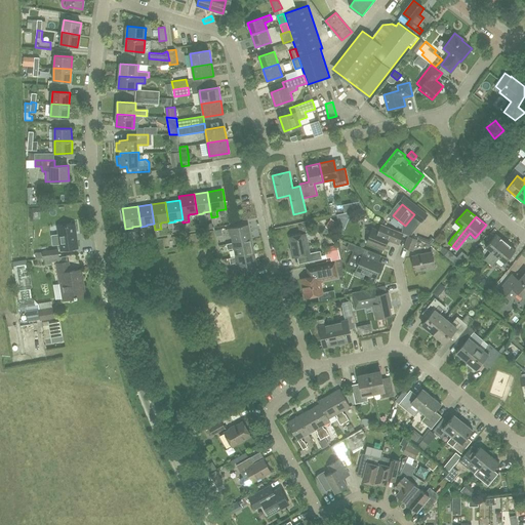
[(57,227),(61,249),(78,247),(75,224),(57,227)]
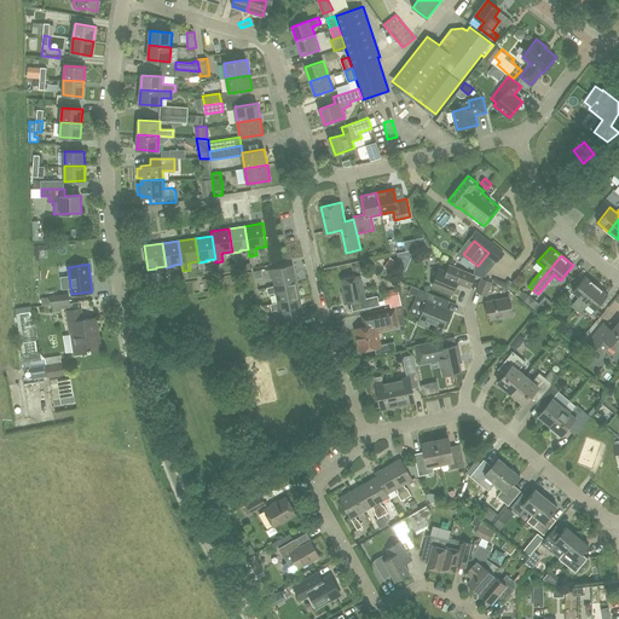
[(273,278),(275,285),(296,281),(293,264),(270,268),(271,278),(273,278)]
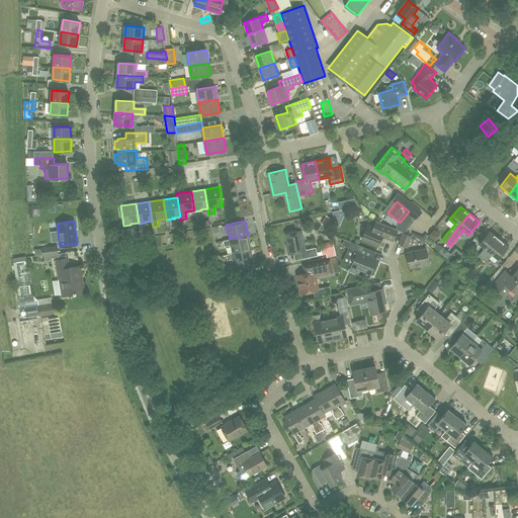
[(398,230),(382,224),(379,230),(367,225),(362,239),(378,246),(382,236),(394,240),(398,230)]
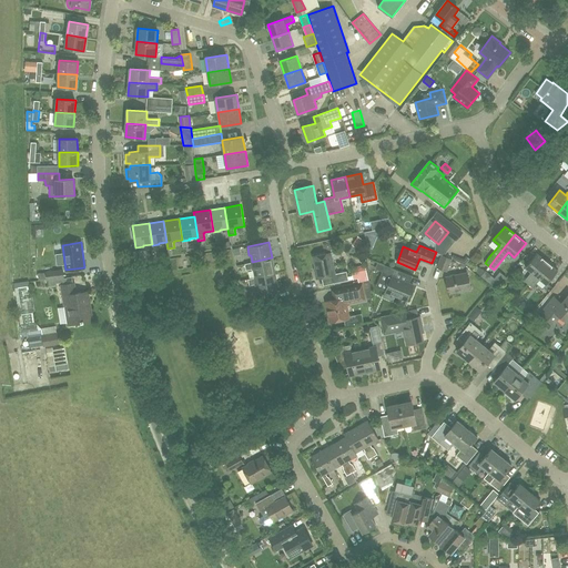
[(314,255),(318,277),(323,276),(325,285),(348,281),(347,271),(334,274),(330,252),(314,255)]
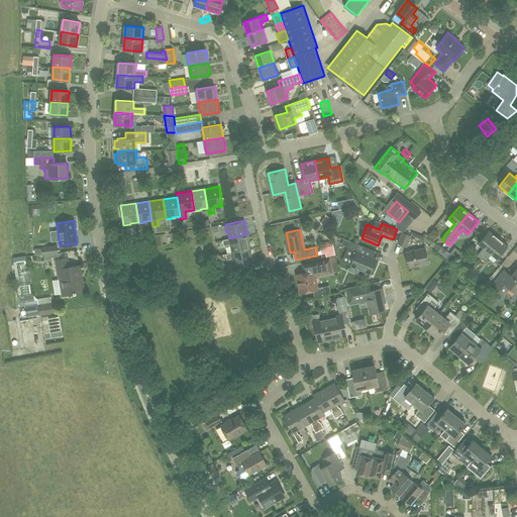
[(482,259),(499,237),(489,229),(478,242),(484,247),(478,255),(482,259)]
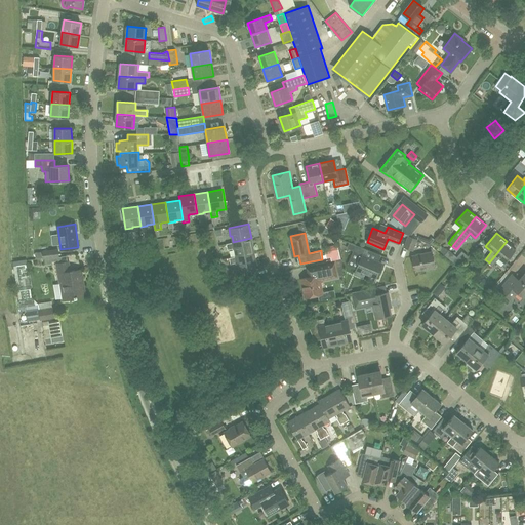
[(413,251),(418,239),(408,235),(403,247),(413,251)]
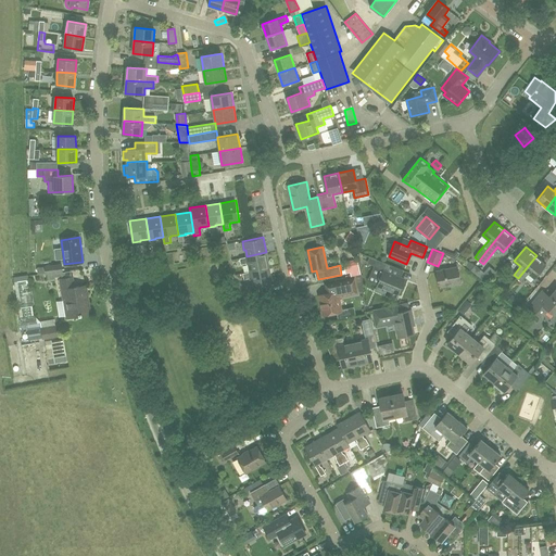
[(250,272),(269,267),(266,252),(247,256),(245,257),(240,258),(241,265),(247,264),(247,265),(249,264),(250,272)]
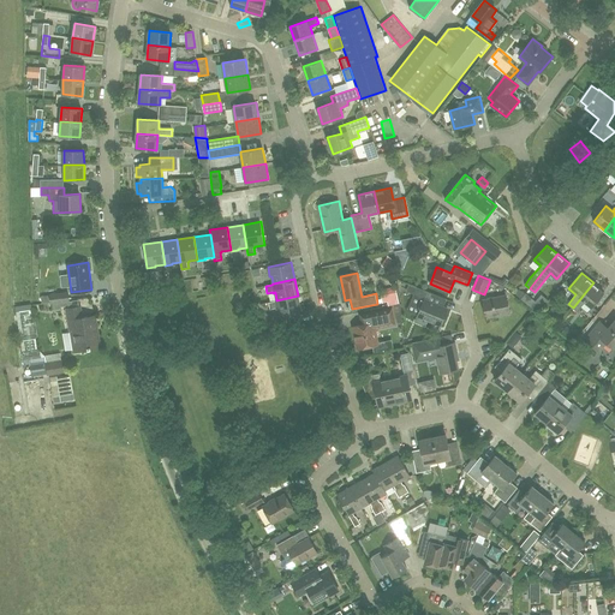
[(604,292),(593,282),(573,308),(577,311),(584,303),(591,308),(604,292)]
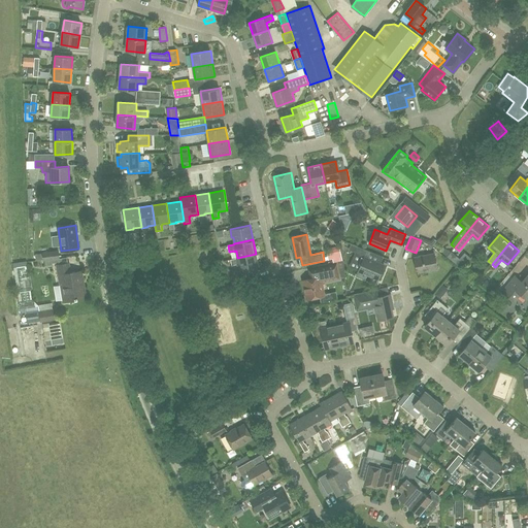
[(358,246),(355,253),(349,267),(358,270),(378,279),(385,265),(368,258),(371,252),(358,246)]
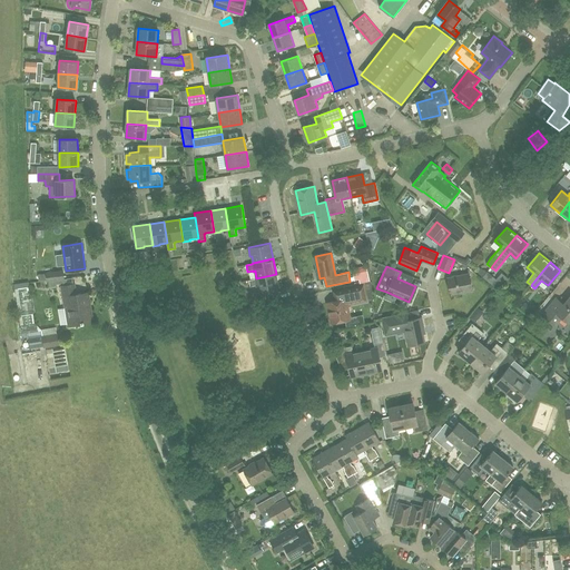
[(372,269),(362,269),(363,284),(372,284),(372,269)]
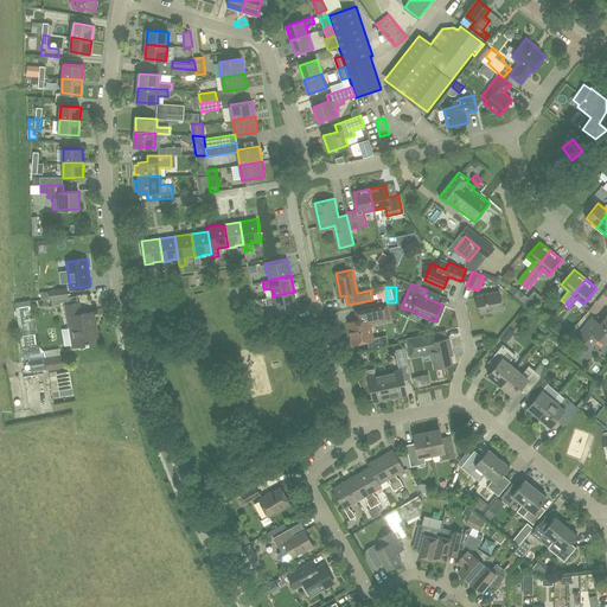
[(49,291),(50,299),(69,296),(68,288),(49,291)]
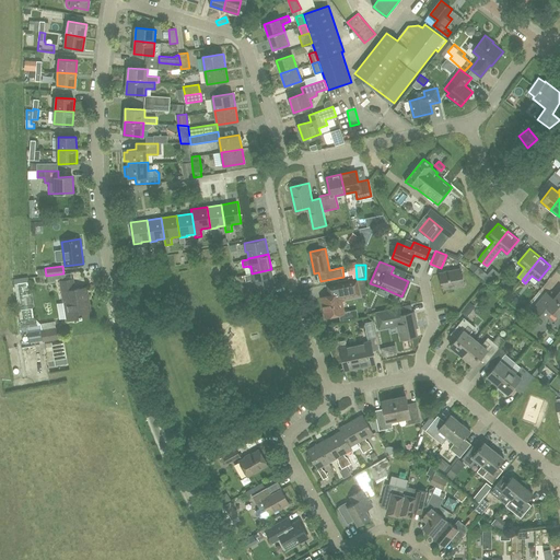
[(489,284),(494,279),(479,266),(475,271),(489,284)]
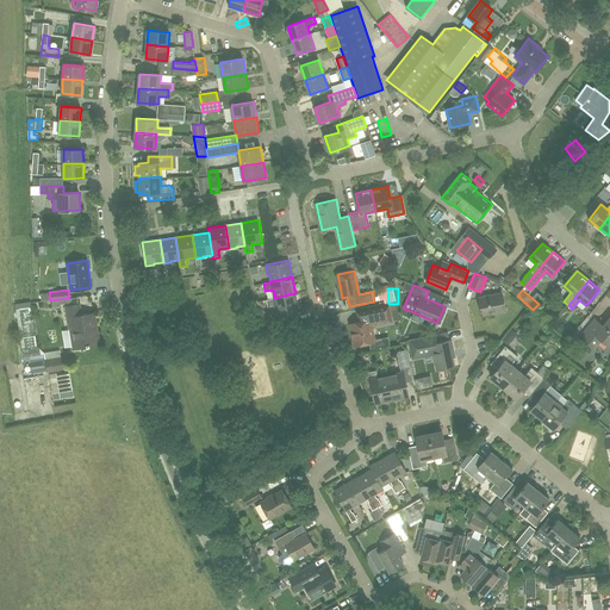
[(483,315),(506,310),(503,292),(479,298),(483,315)]
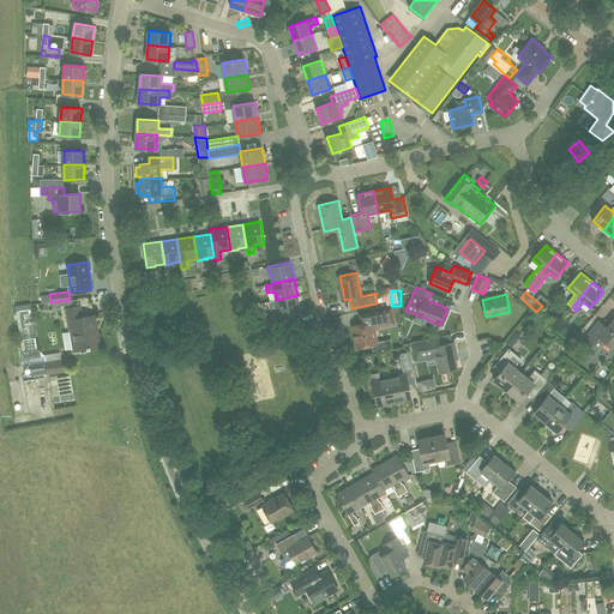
[(278,318),(301,313),(298,295),(276,300),(275,300),(275,301),(269,302),(270,309),(276,307),(276,308),(277,308),(280,317),(278,317),(278,318)]
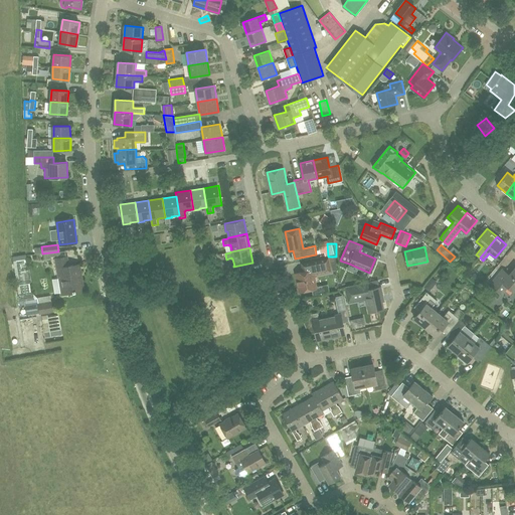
[(67,256),(55,259),(61,294),(84,291),(80,265),(69,266),(67,256)]
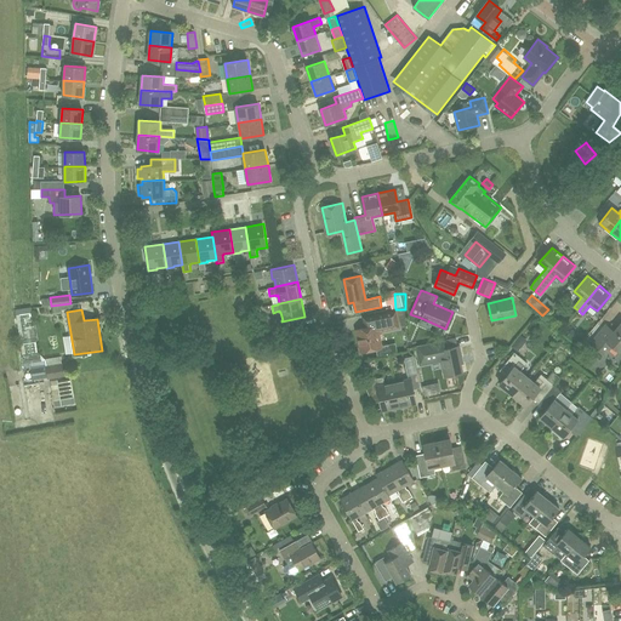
[(382,347),(379,331),(399,326),(396,312),(364,318),(366,328),(357,329),(362,352),(382,347)]
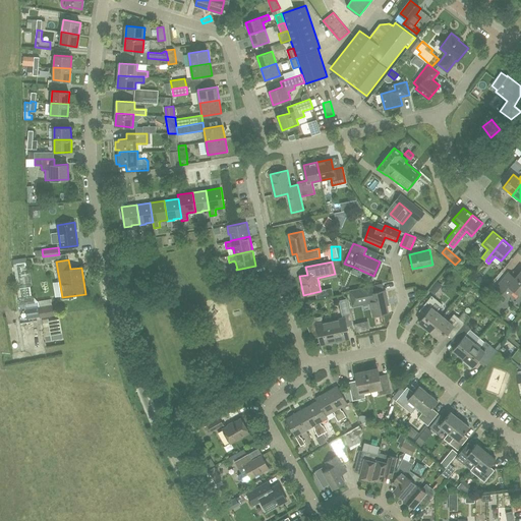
[(508,297),(514,290),(520,294),(520,293),(520,271),(516,278),(509,272),(496,287),(508,297)]
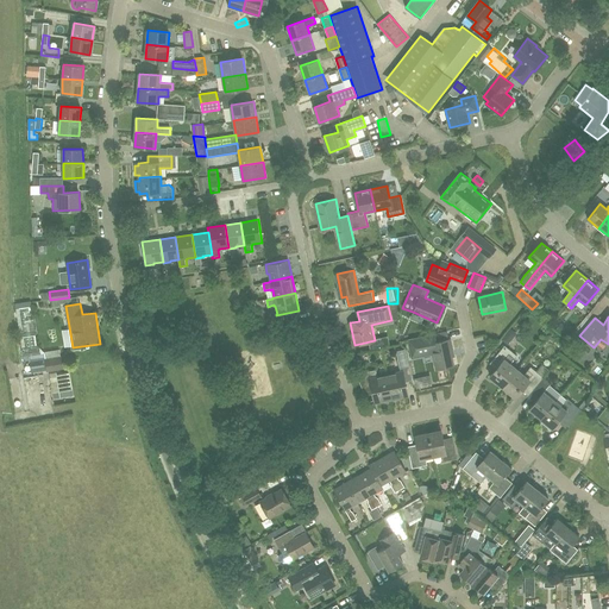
[(452,349),(451,338),(437,341),(435,333),(408,339),(412,357),(433,353),(437,369),(454,365),(451,350),(452,349)]
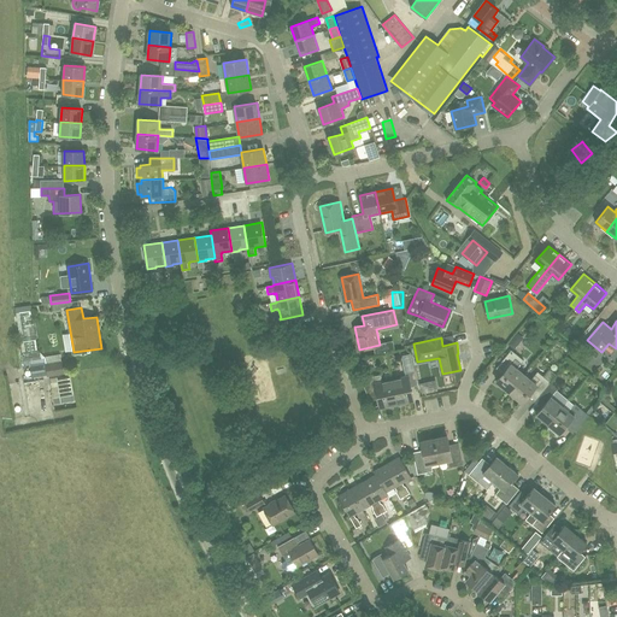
[(524,360),(513,352),(524,339),(522,338),(511,350),(497,368),(503,374),(497,381),(510,392),(524,374),(517,368),(524,360)]
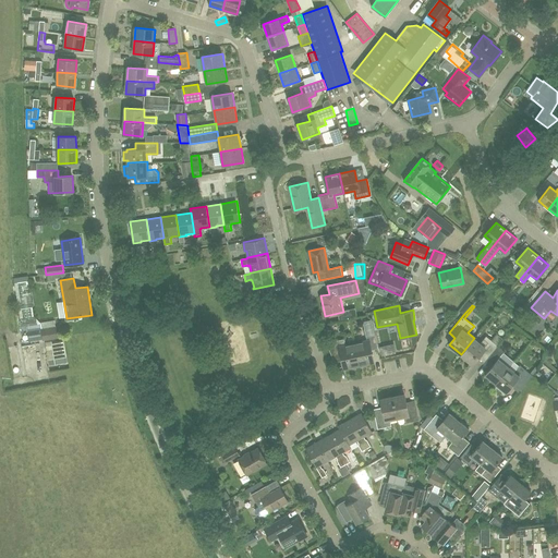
[(363,322),(366,337),(375,336),(372,319),(363,322)]
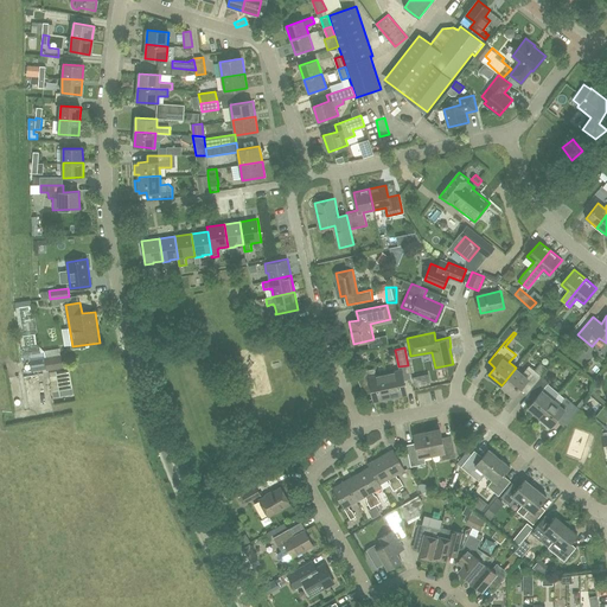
[(62,356),(61,356),(59,349),(44,351),(45,355),(30,357),(32,371),(46,369),(46,370),(63,368),(62,356)]
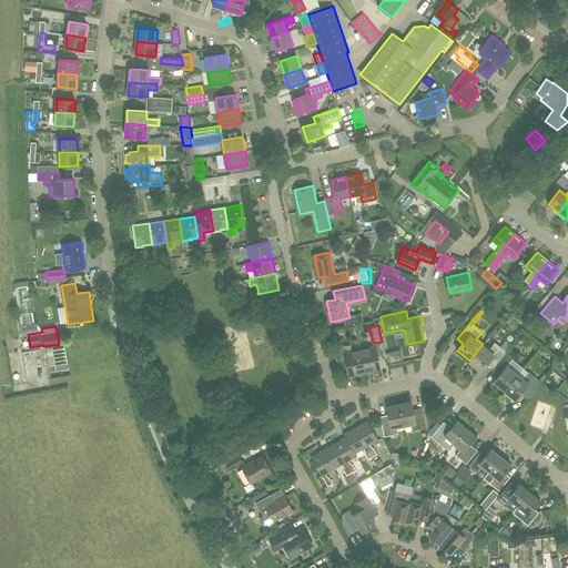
[(551,331),(547,341),(557,345),(561,335),(551,331)]
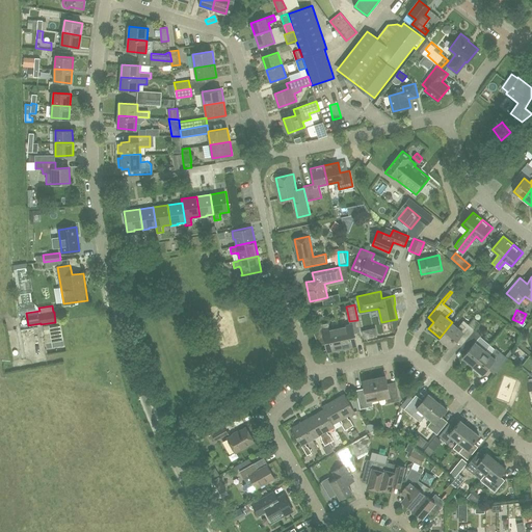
[(462,345),(474,329),(480,322),(474,317),(469,324),(463,320),(458,327),(452,322),(440,338),(450,347),(456,340),(462,345)]
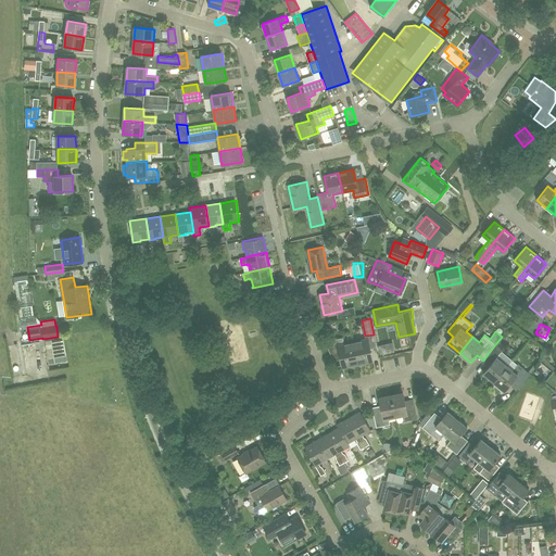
[(60,338),(52,340),(46,341),(48,358),(54,357),(63,356),(60,338)]
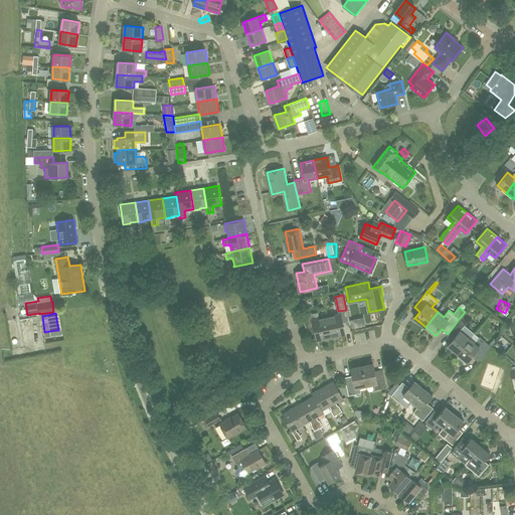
[(332,337),(327,317),(319,318),(318,313),(302,316),(308,333),(316,332),(318,340),(332,337)]
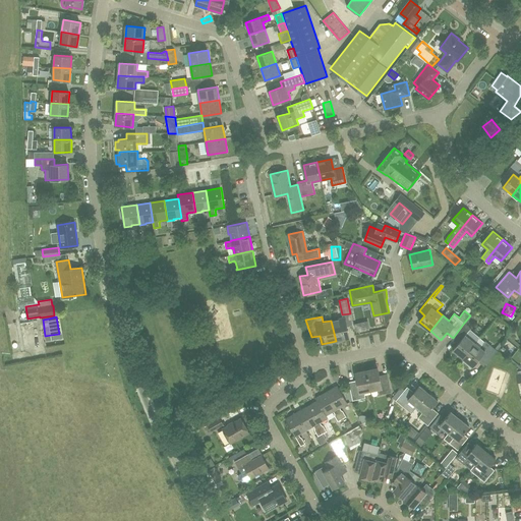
[(345,317),(331,321),(336,341),(349,338),(345,317)]
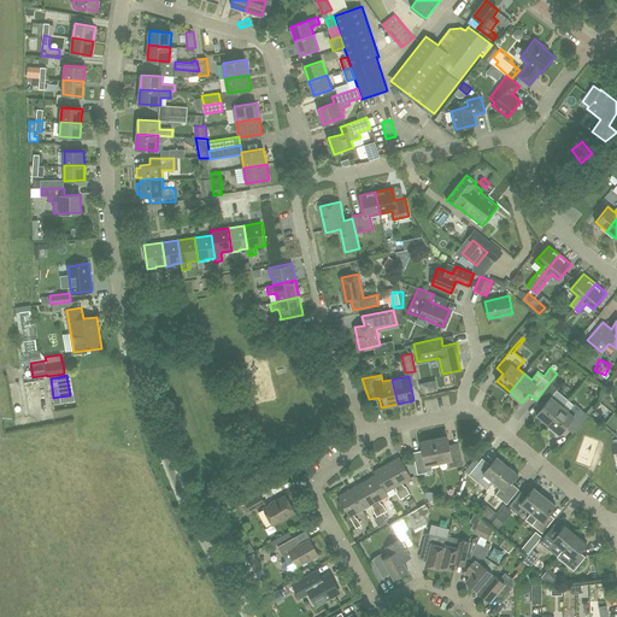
[(548,424),(563,406),(569,400),(557,389),(558,388),(550,382),(536,400),(535,401),(542,407),(536,415),(548,424)]
